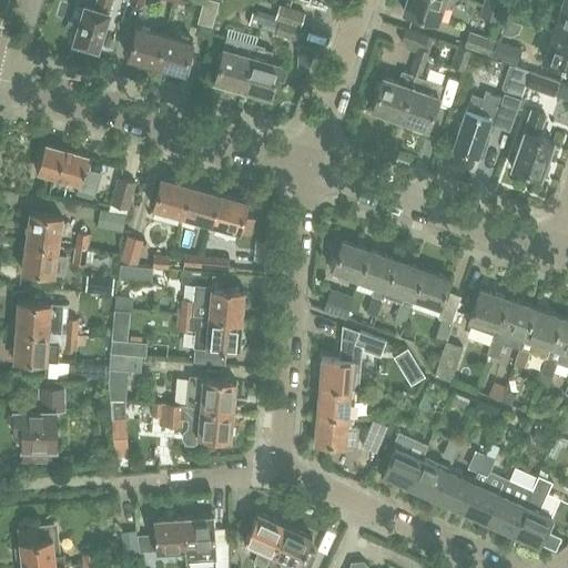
[(95,0),(93,7),(84,4),(83,8),(80,7),(77,17),(80,18),(73,40),(97,48),(109,9),(111,0),(95,0)]
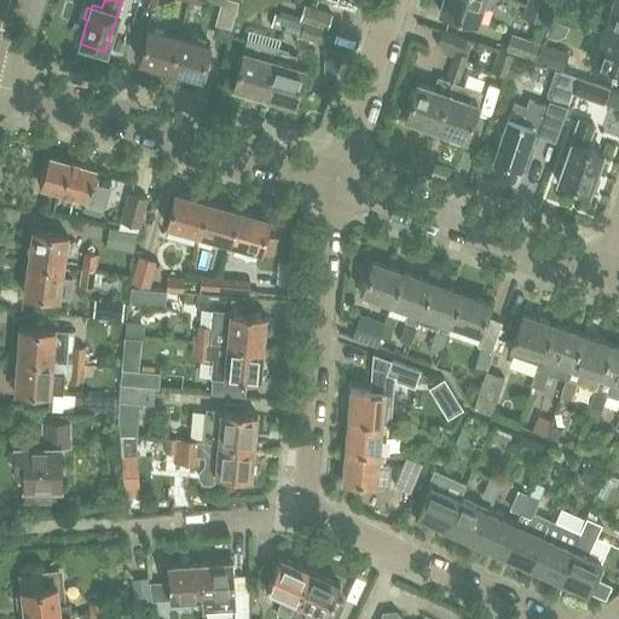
[(220,0),(215,24),(230,28),(231,28),(238,0),(236,0),(220,0)]
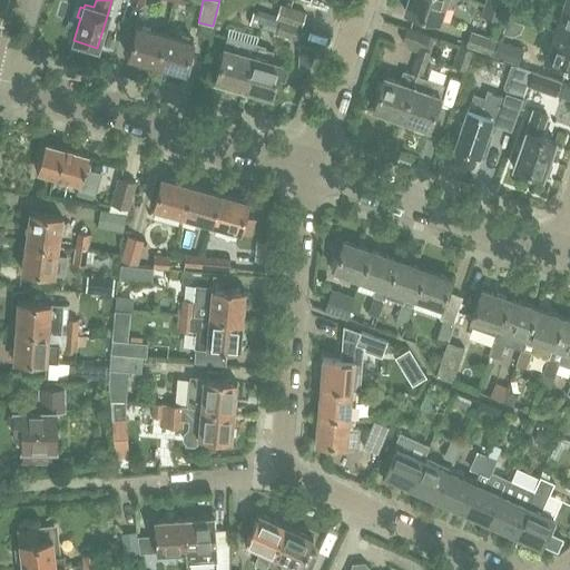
[(438,21),(442,6),(448,7),(449,0),(408,0),(405,10),(438,21)]
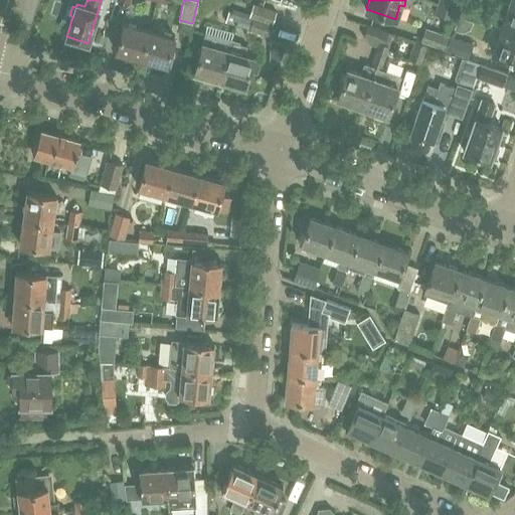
[(457,0),(438,0),(438,3),(456,9),(458,0),(457,0)]
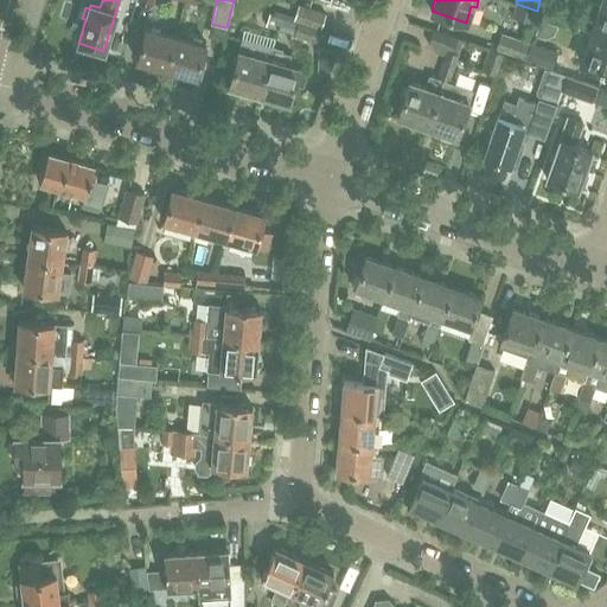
[(540,17),(556,23),(561,8),(543,2),(540,17)]
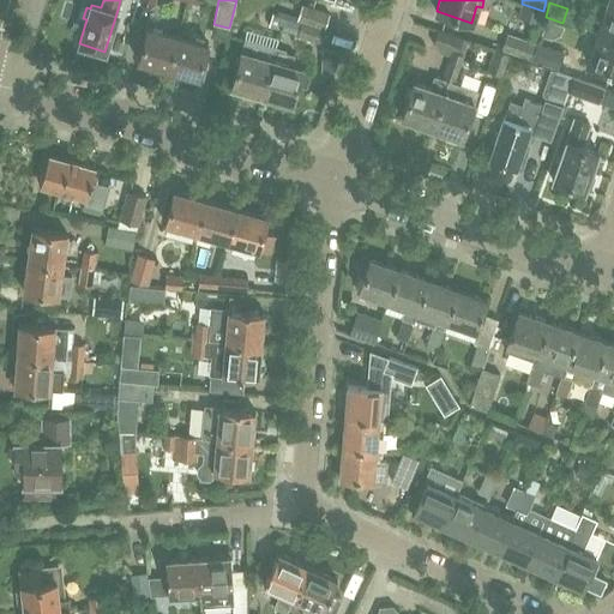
[(540,24),(543,11),(522,4),(518,16),(540,24)]
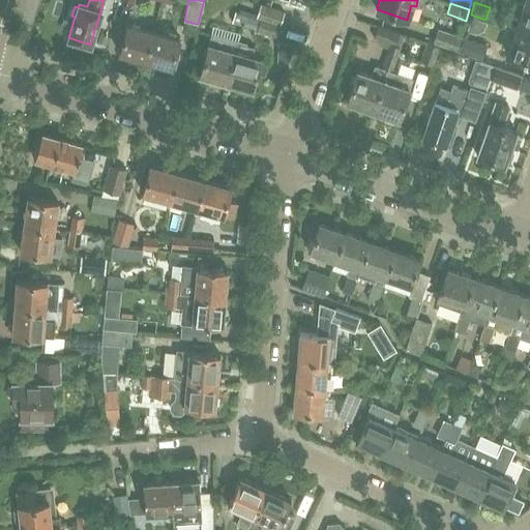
[(253,17),(254,12),(244,10),(240,24),(242,24),(241,26),(256,30),(275,37),(285,11),(261,4),(256,18),(253,17)]
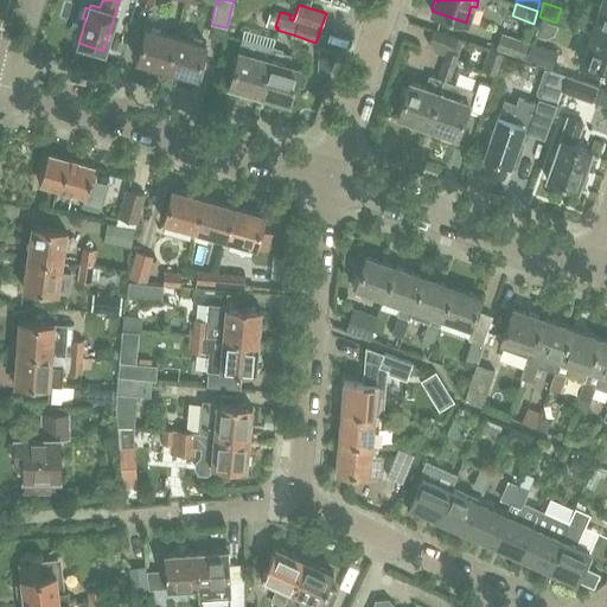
[(606,7),(600,6),(589,34),(606,40),(606,7)]
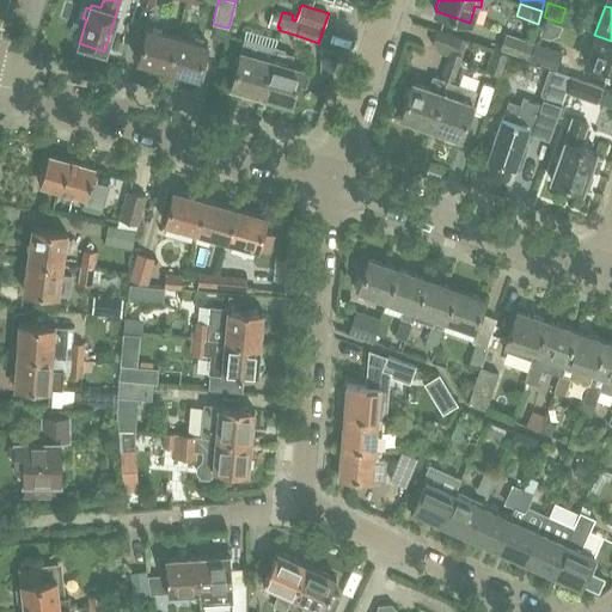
[(279,11),(277,14),(271,13),(268,26),(279,30),(280,28),(277,28),(282,12),(279,11)]
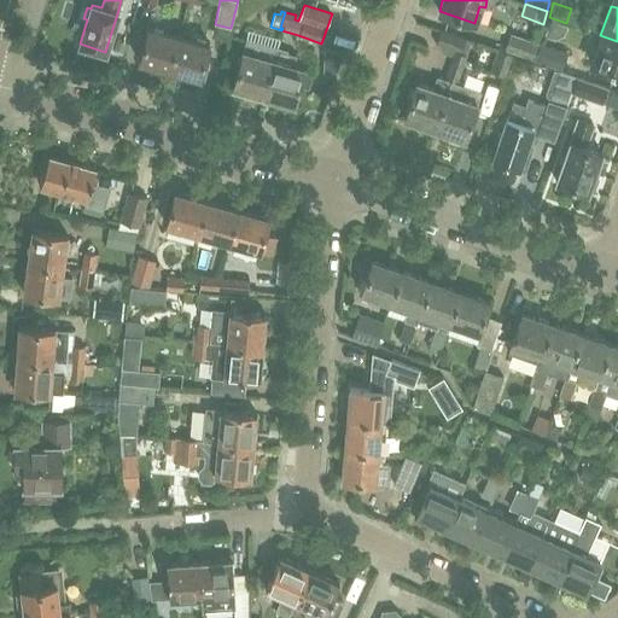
[(139,60),(169,70),(179,35),(147,27),(139,60)]
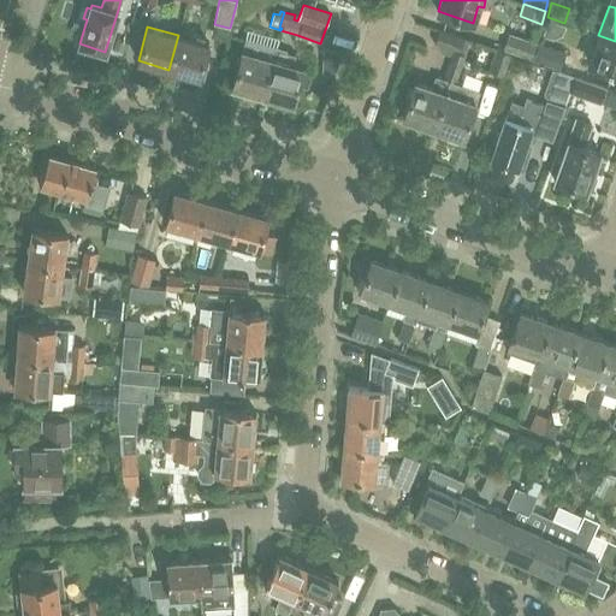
[(232,87),(261,95),(276,46),(277,46),(279,37),(248,30),(232,87)]
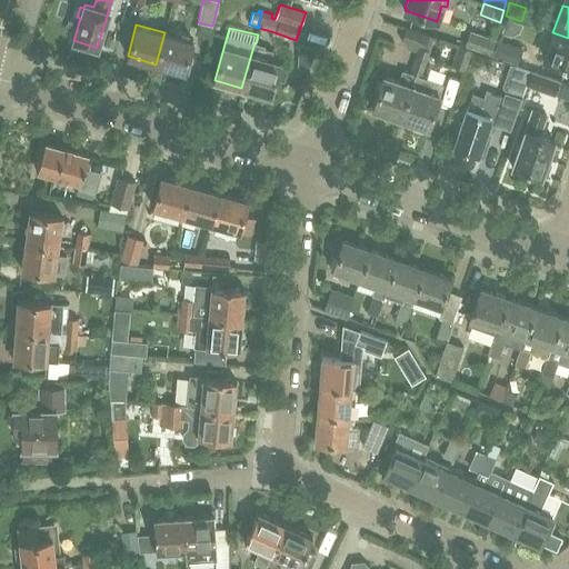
[(428,36),(406,28),(401,40),(423,48),(428,36)]
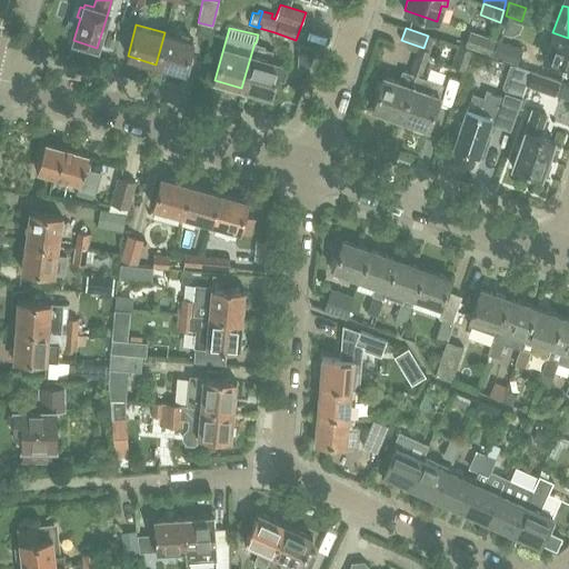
[(463,46),(489,55),(495,39),(496,39),(498,35),(493,32),(491,38),(469,31),(463,46)]
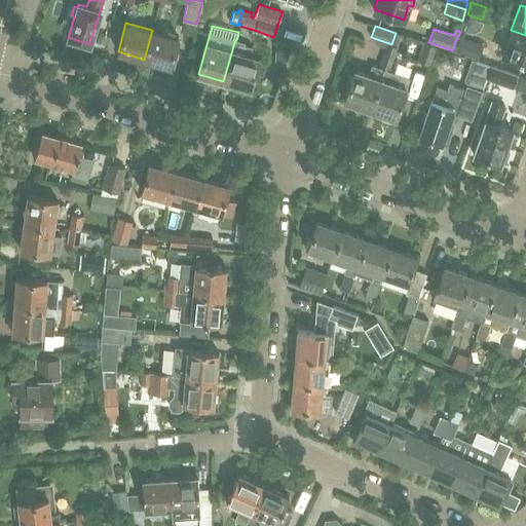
[(177,54),(174,53),(179,37),(152,30),(144,60),(156,63),(155,66),(172,70),(177,54)]
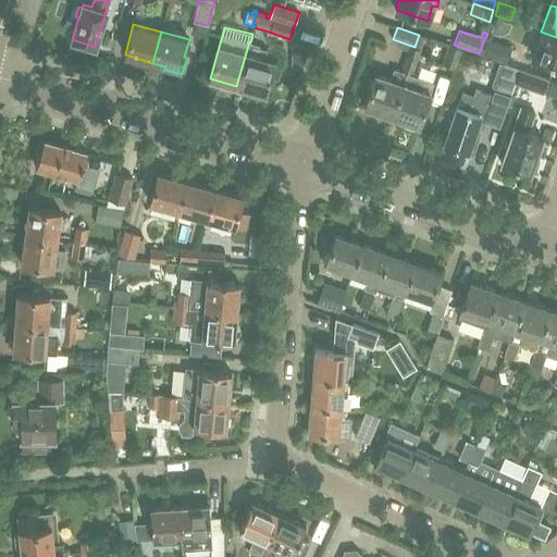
[(556,65),(556,37),(541,32),(537,40),(535,39),(530,53),(533,54),(532,57),(556,65)]
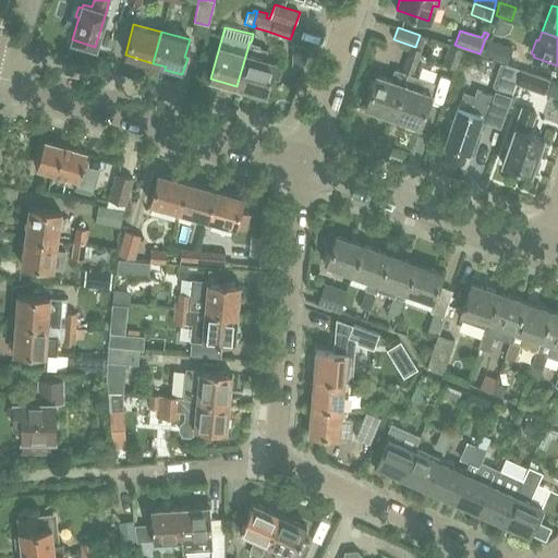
[(512,47),(486,38),(485,38),(480,53),(507,62),(512,47)]
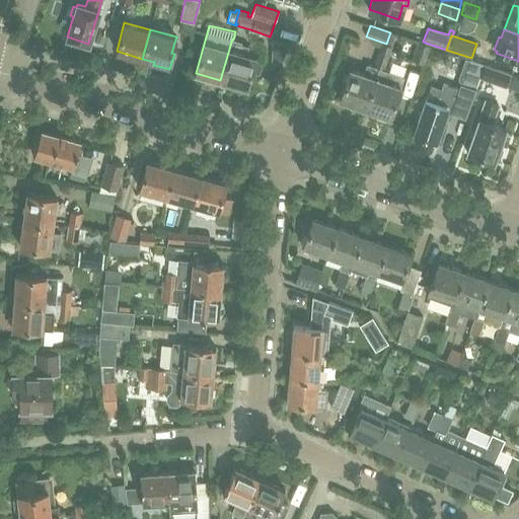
[(255,58),(246,55),(248,47),(241,45),(242,42),(233,39),(232,39),(220,80),(246,88),(251,71),(258,73),(263,60),(255,58)]
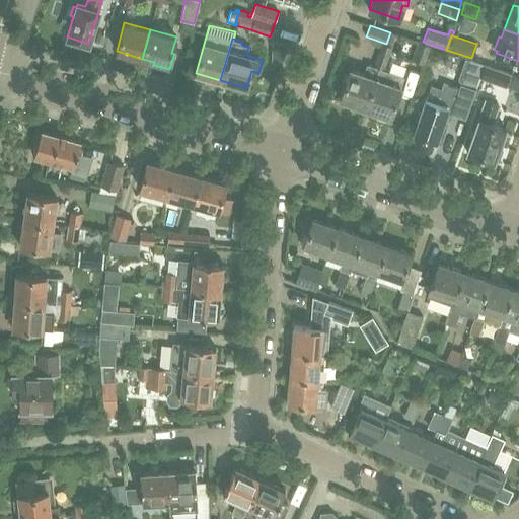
[(403,58),(423,64),(424,64),(430,46),(417,42),(417,43),(410,40),(403,58)]
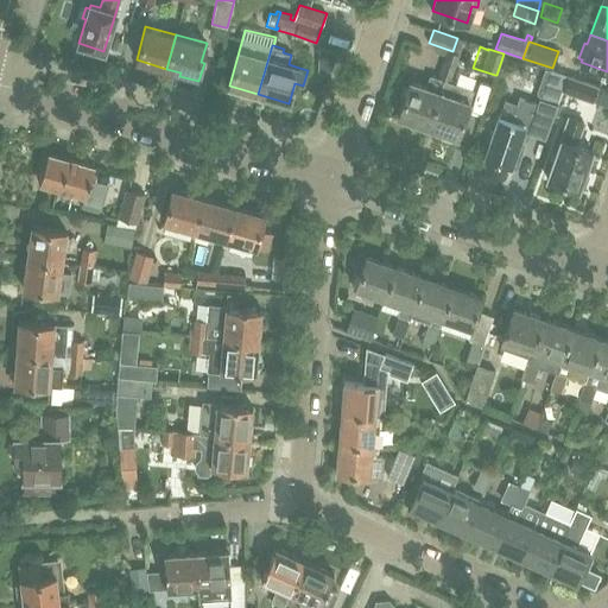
[(447,51),(442,63),(455,68),(458,55),(447,51)]
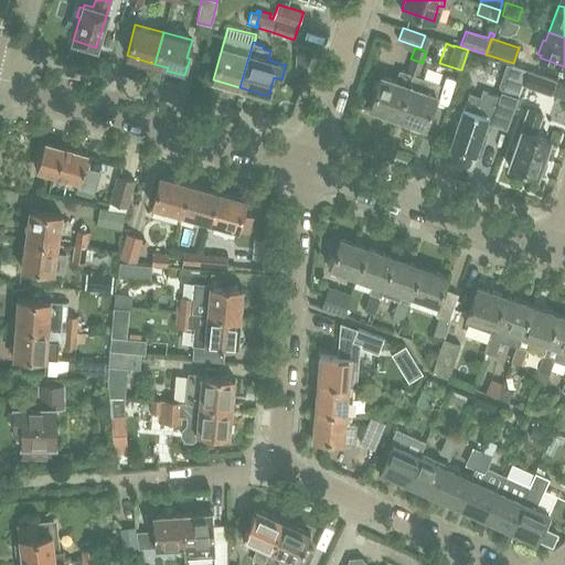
[(406,71),(412,73),(396,117),(425,128),(436,95),(439,84),(418,76),(423,63),(411,59),(406,71)]
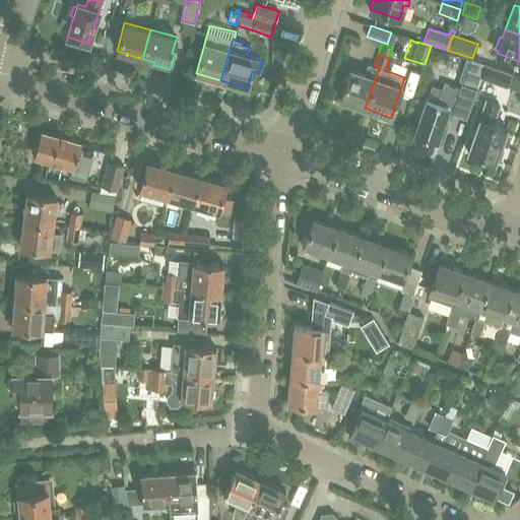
[(476,89),(480,78),(485,65),(470,59),(461,84),(476,89)]
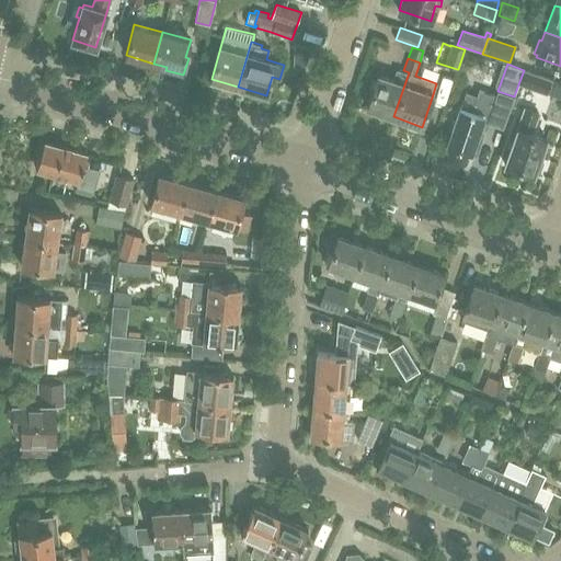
[(393,116),(409,72),(403,70),(403,71),(397,69),(392,80),(377,75),(366,106),(393,116)]
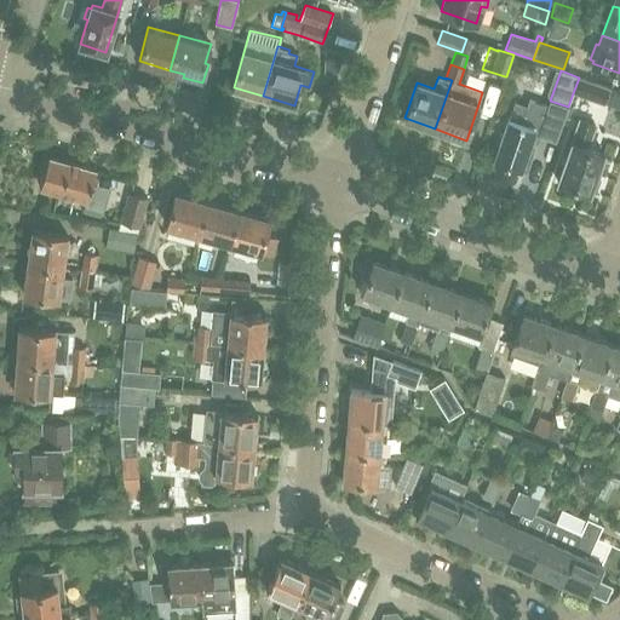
[(603,104),(609,87),(579,78),(573,93),(603,104)]
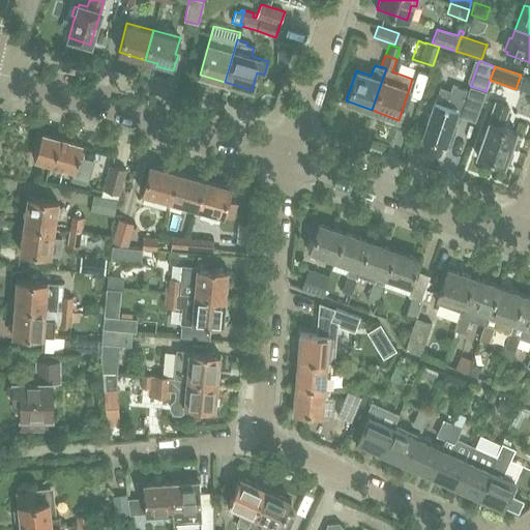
[(434,101),(422,136),(445,144),(448,145),(462,111),(469,90),(452,85),(450,90),(440,87),(435,101),(434,101)]
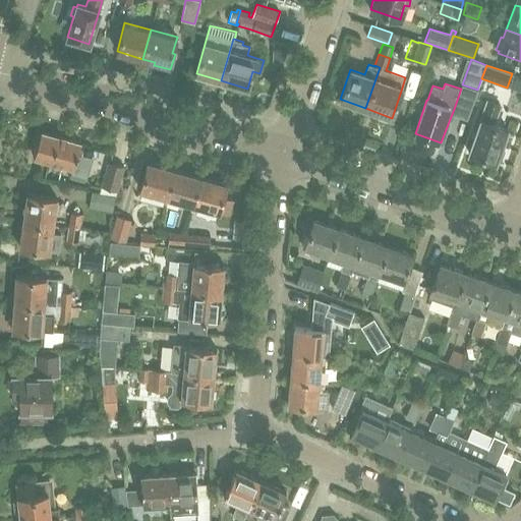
[(507,128),(495,124),(502,105),(486,99),(479,118),(480,119),(468,154),(496,163),(507,128)]
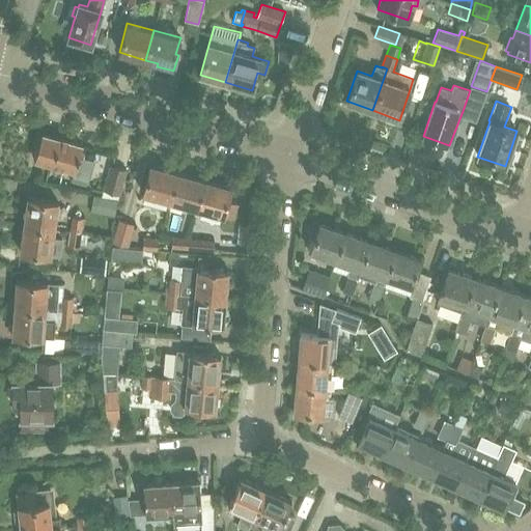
[(95,161),(79,156),(82,145),(42,134),(34,160),(74,171),(72,177),(73,177),(73,179),(87,183),(88,183),(95,161)]
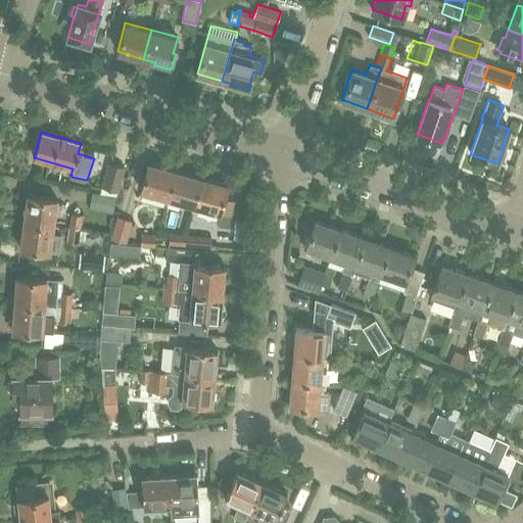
[(107,161),(101,187),(100,190),(116,193),(116,191),(119,192),(125,167),(107,161)]
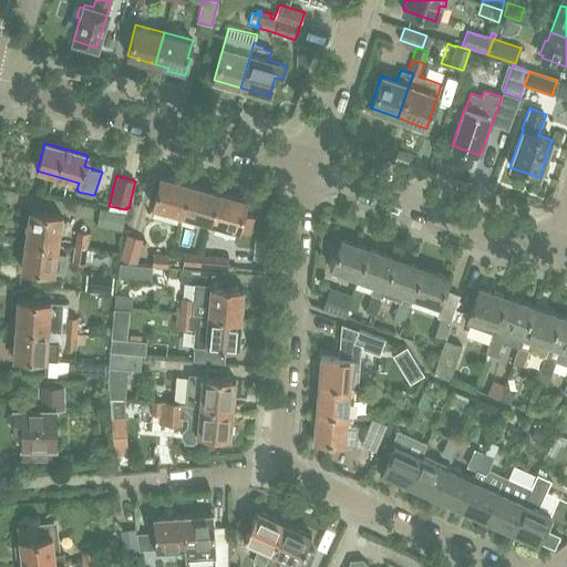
[(164,213),(165,209),(182,214),(191,184),(161,176),(152,206),(157,207),(156,210),(164,213)]
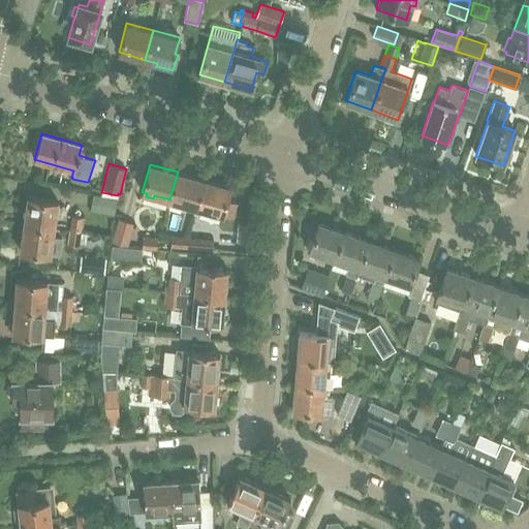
[(192,211),(193,207),(195,207),(203,179),(178,172),(169,199),(174,200),(173,204),(180,206),(181,203),(187,205),(185,209),(192,211)]
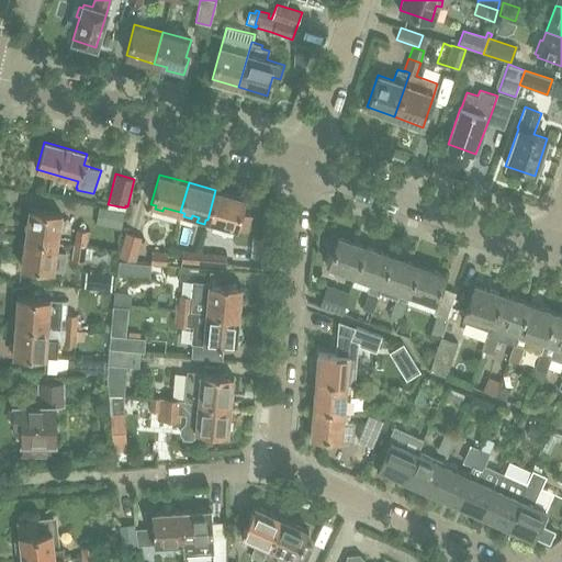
[(231,235),(233,227),(240,228),(246,231),(250,215),(240,212),(244,199),(215,190),(208,220),(204,228),(217,233),(218,232),(231,235)]
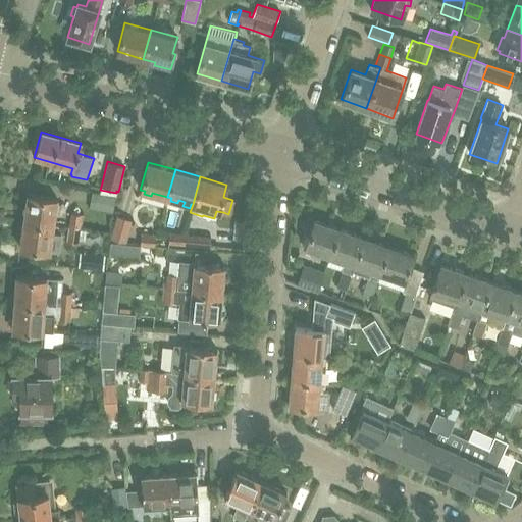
[(89,207),(112,211),(115,196),(116,193),(100,190),(100,193),(92,192),(89,207)]
